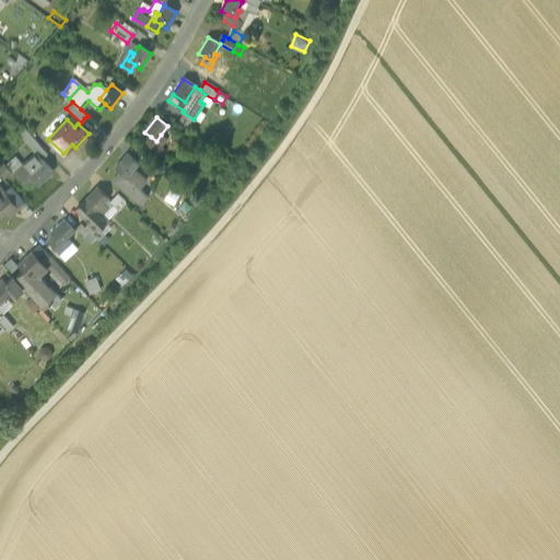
[(38,143),(23,126),(16,132),(33,150),(38,143)]
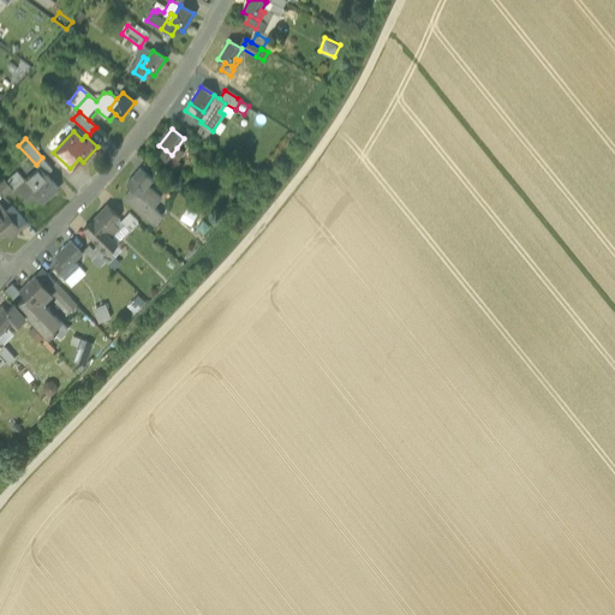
[(166,150),(160,157),(168,163),(180,150),(177,148),(172,155),(166,150)]
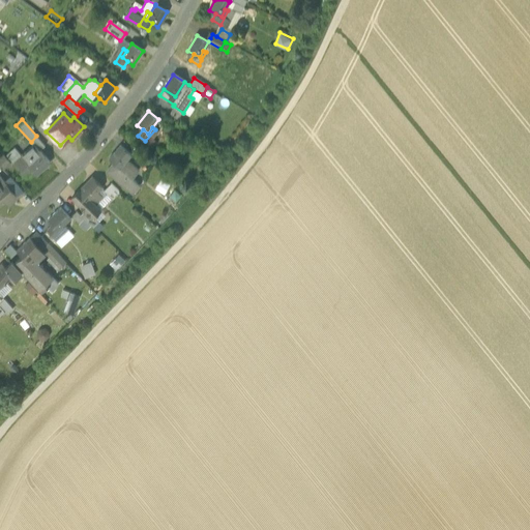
[(36,136),(31,142),(34,145),(38,149),(41,147),(45,144),(36,136)]
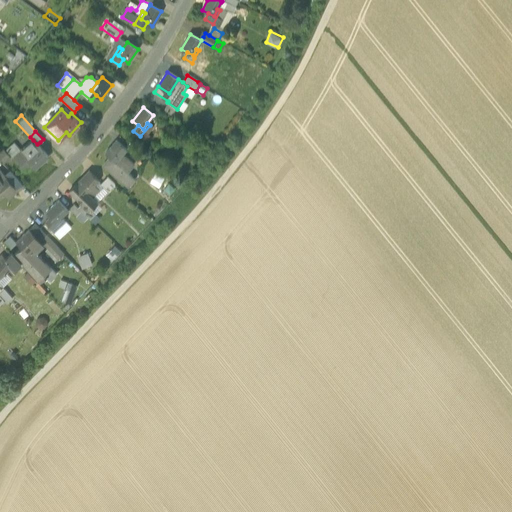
[(145,131),(140,136),(147,141),(151,136),(145,131)]
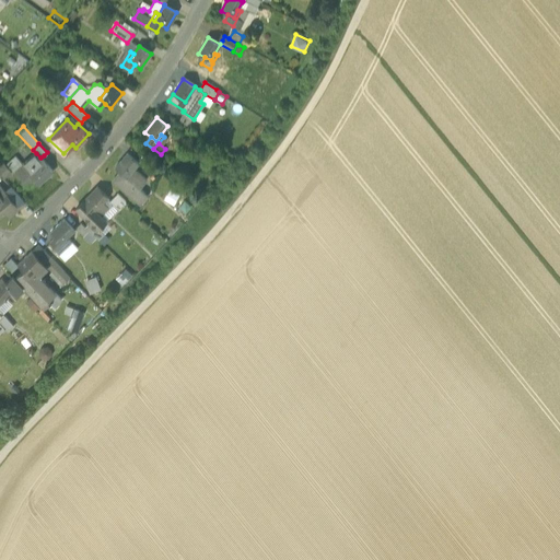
[(33,150),(20,161),(23,164),(36,153),(33,150)]
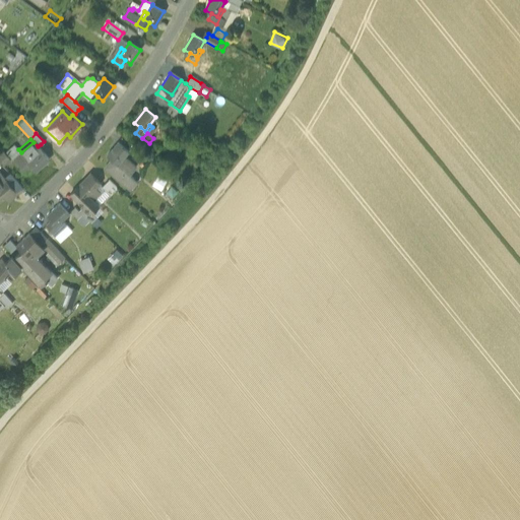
[(18,149),(15,146),(7,152),(24,172),(30,166),(36,171),(49,158),(38,146),(34,142),(21,152),(18,149)]
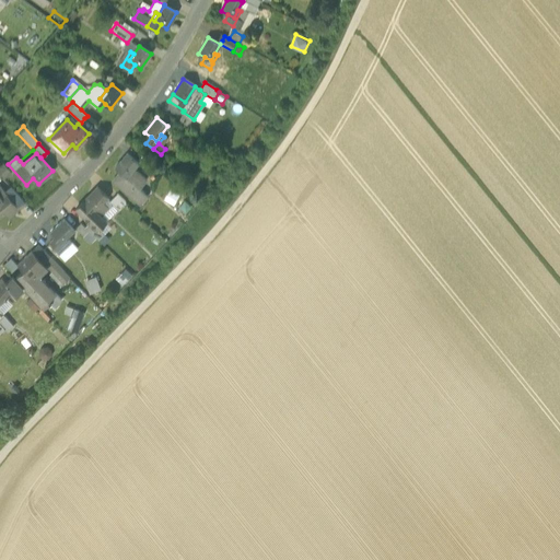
[(138,163),(128,153),(115,167),(120,172),(113,181),(141,205),(148,197),(140,189),(147,181),(133,168),(138,163)]
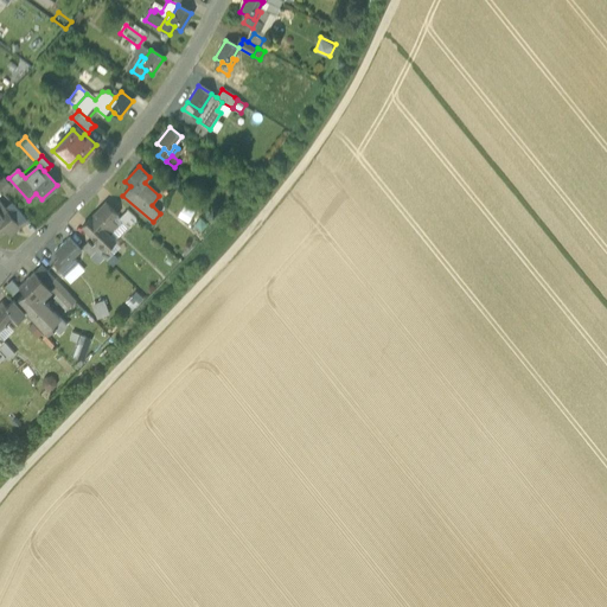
[(11,185),(5,178),(0,181),(0,186),(4,191),(11,185)]
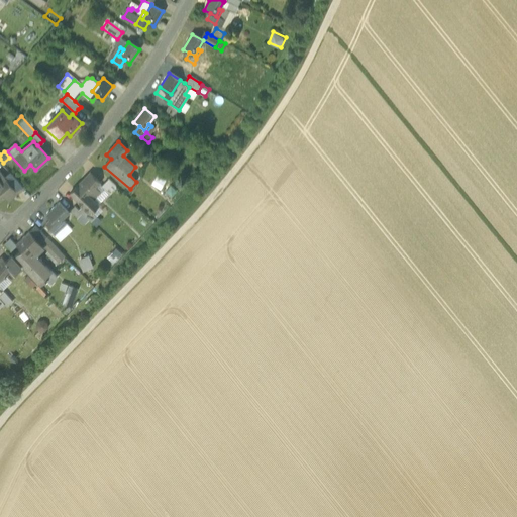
[(90,173),(78,185),(87,194),(88,194),(93,199),(100,192),(95,187),(100,182),(90,173)]
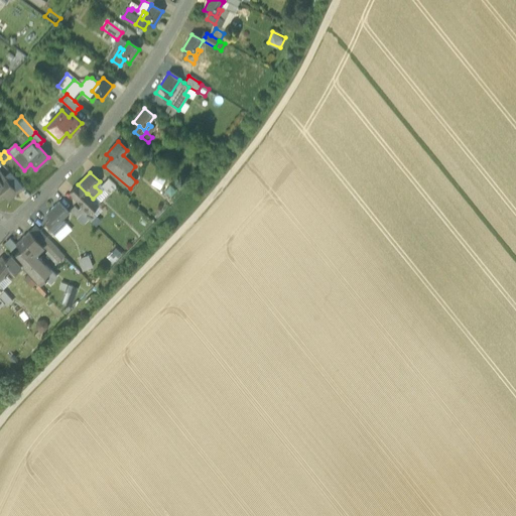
[(23,187),(11,173),(5,178),(16,192),(20,189),(23,187)]
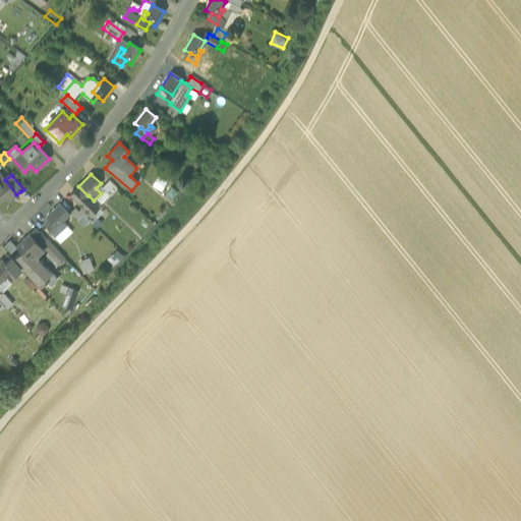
[(0,200),(4,197),(7,201),(16,194),(5,180),(0,183),(0,200)]
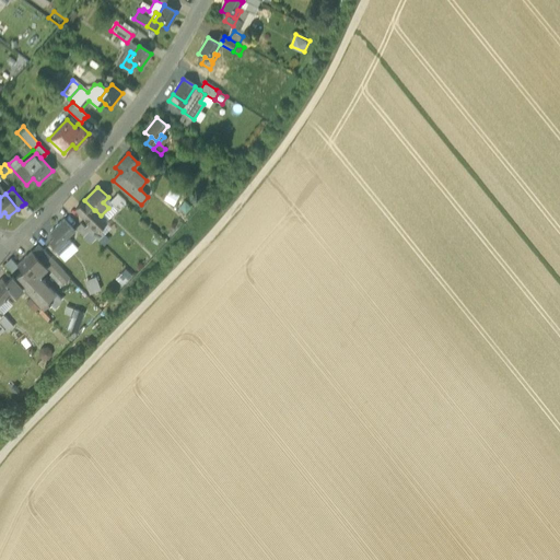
[(114,197),(109,202),(117,210),(126,202),(117,194),(114,197)]
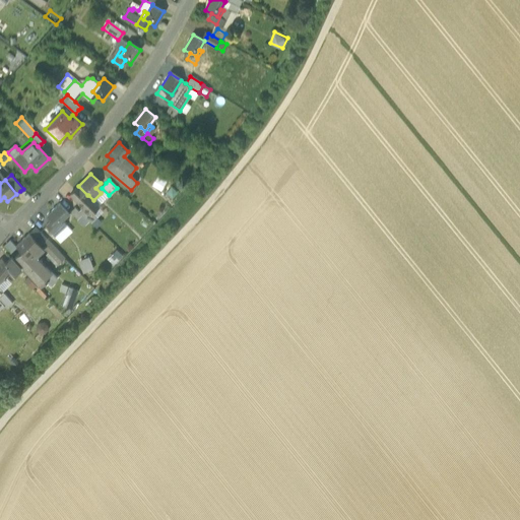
[(87,195),(78,186),(70,194),(83,206),(90,213),(92,211),(99,205),(93,200),(88,195),(87,195)]
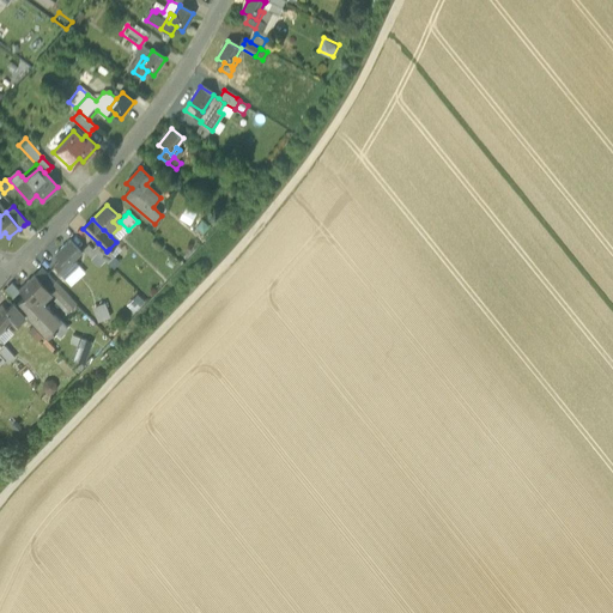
[(82,252),(71,241),(55,255),(61,260),(67,266),(73,260),(82,252)]
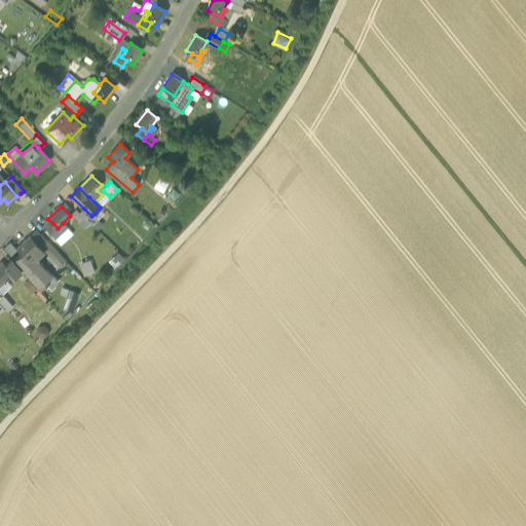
[(82,211),(79,213),(82,216),(91,225),(99,218),(94,214),(91,216),(84,209),(82,211)]
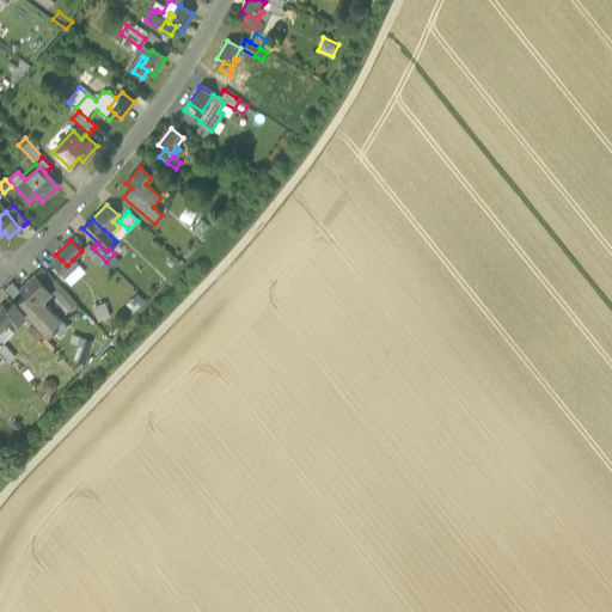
[(92,248),(89,244),(85,248),(83,250),(91,257),(96,251),(92,248)]
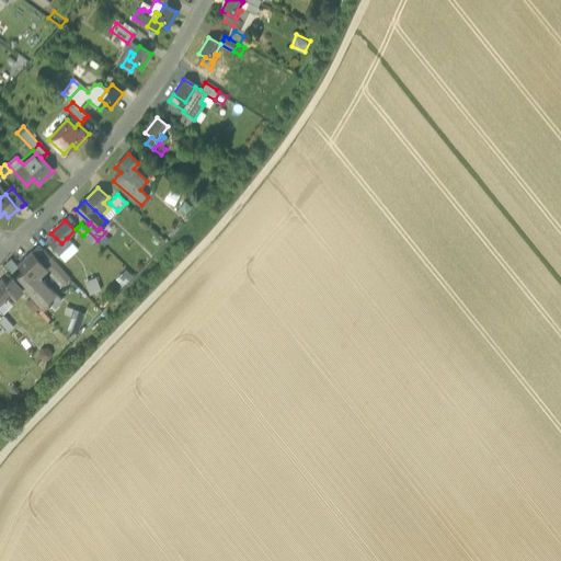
[(67,238),(61,243),(56,238),(50,244),(57,252),(69,240),(67,238)]
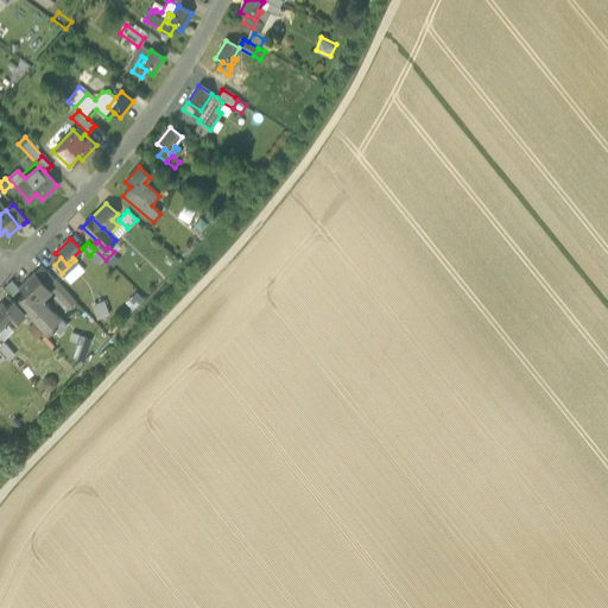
[(46,285),(35,272),(19,287),(25,293),(31,301),(44,287),(46,285)]
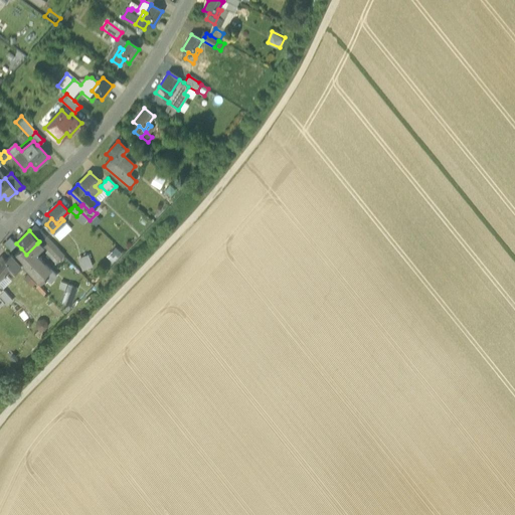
[(44,239),(41,242),(58,261),(63,254),(46,236),(44,239)]
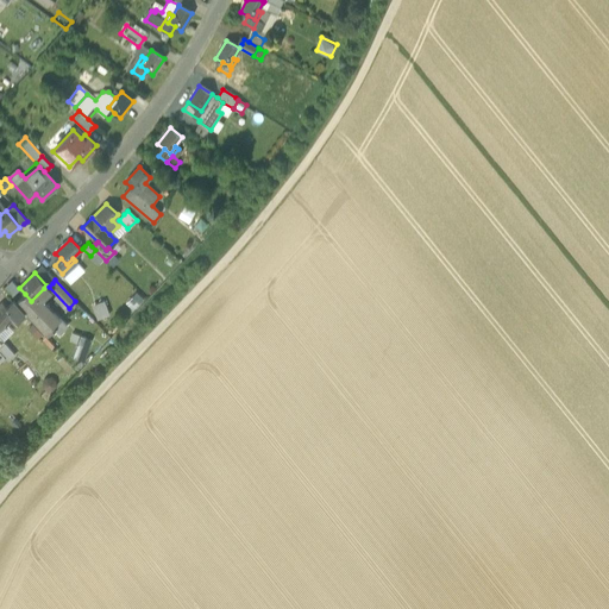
[(44,288),(31,301),(25,294),(16,302),(44,333),(60,319),(42,300),(49,293),(44,288)]
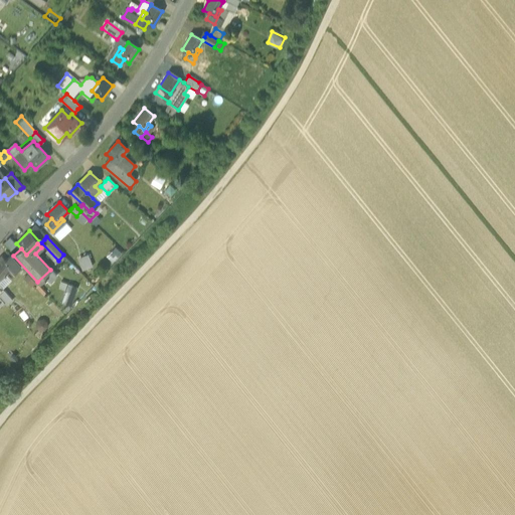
[(114,261),(119,251),(113,247),(108,256),(114,261)]
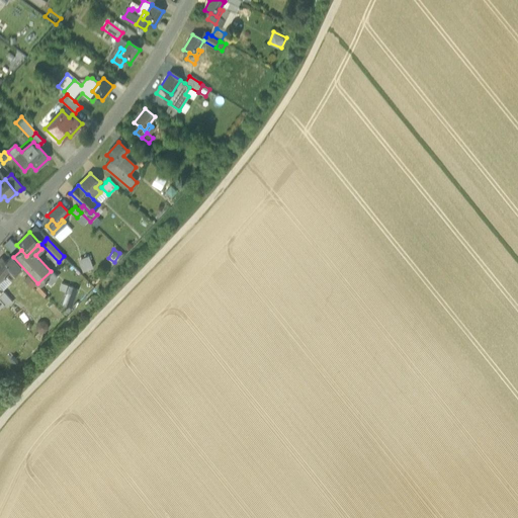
[(20,266),(11,256),(9,259),(5,262),(12,269),(14,272),(20,266)]
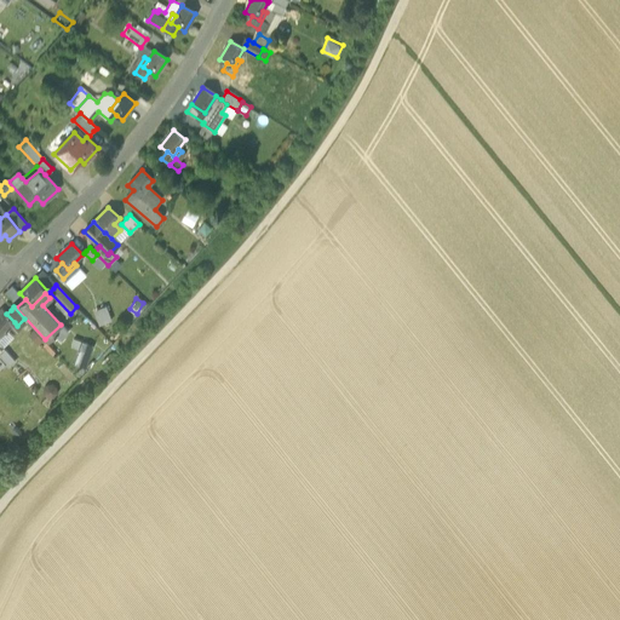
[(3,309),(0,311),(0,336),(15,322),(6,314),(3,309)]
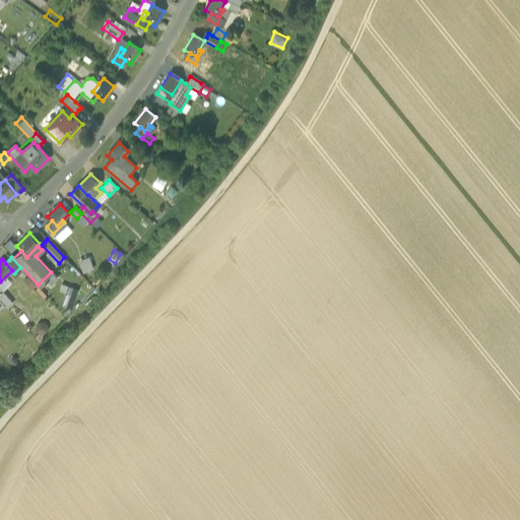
[(66,294),(62,307),(72,311),(79,293),(63,286),(61,293),(66,294)]
